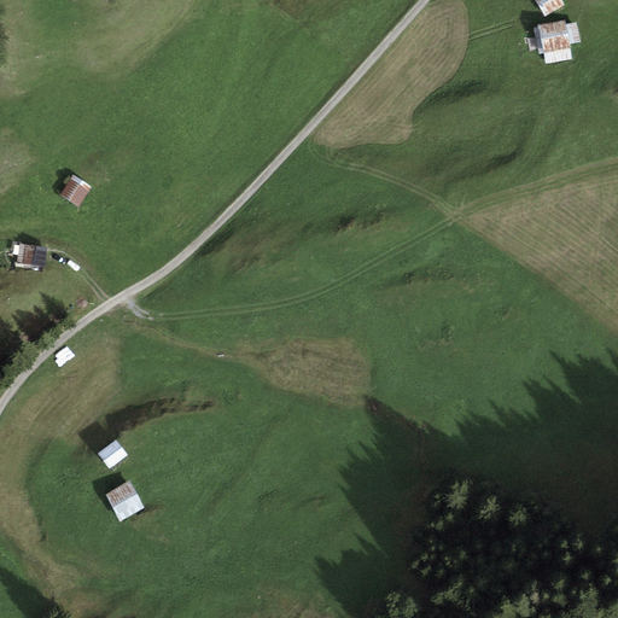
[(564,5),(560,0),(535,0),(546,16),(564,5)]
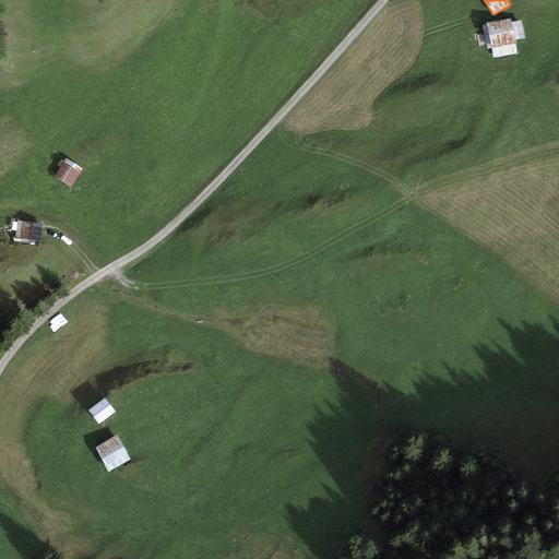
[(518,54),(511,19),(487,23),(494,58),(518,54)]
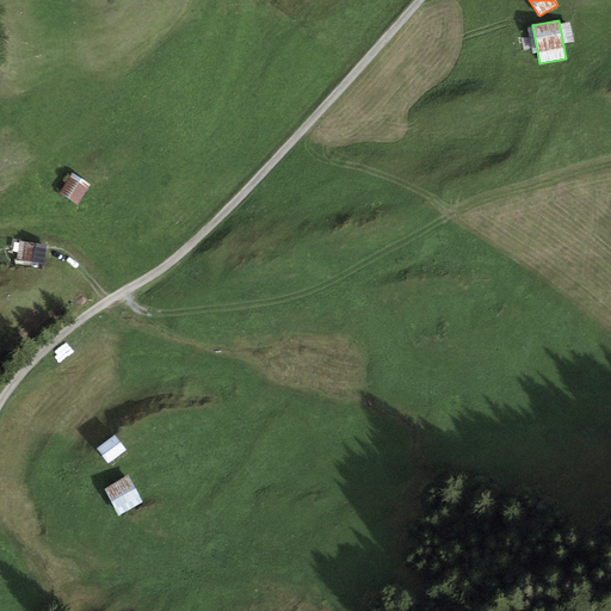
[(91,185),(73,173),(60,193),(78,205),(91,185)]
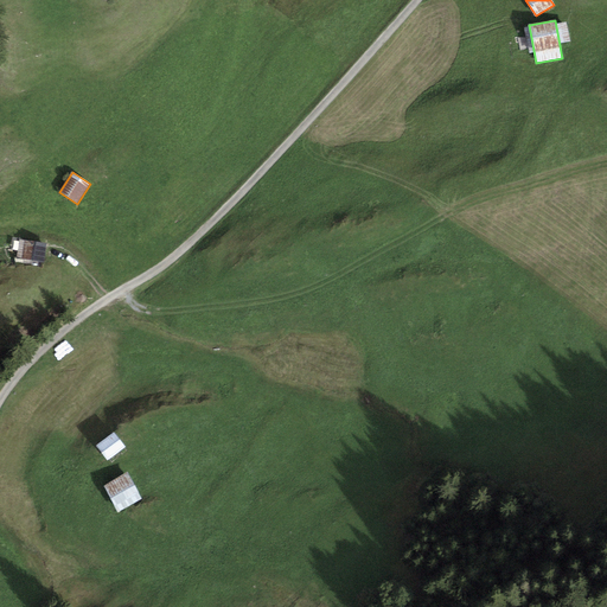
[(46,243),(19,240),(17,259),(44,262),(46,243)]
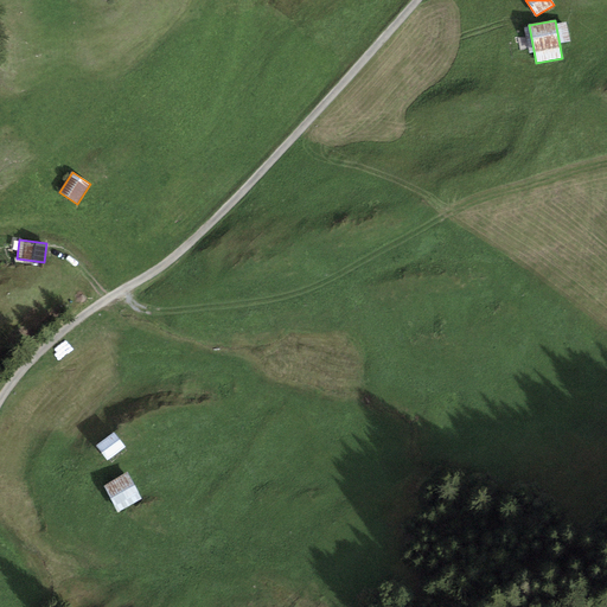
[(126,447),(114,433),(96,446),(107,461),(126,447)]
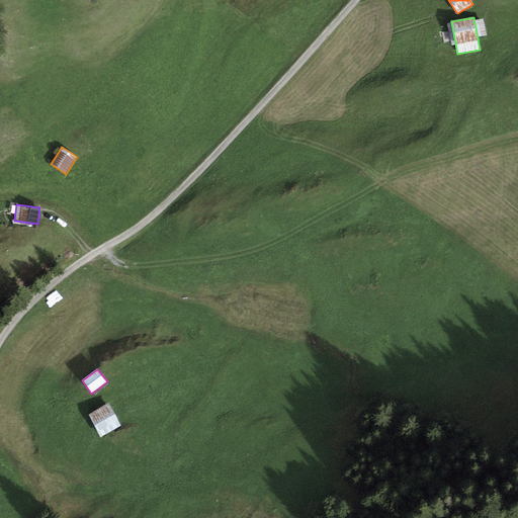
[(121,426),(108,403),(88,415),(101,437),(121,426)]
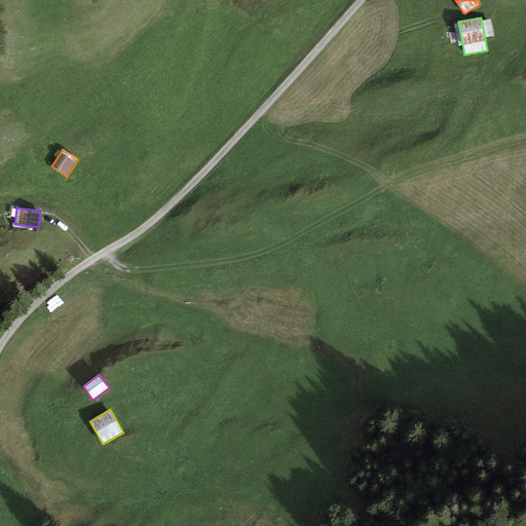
All buildings are outlined.
